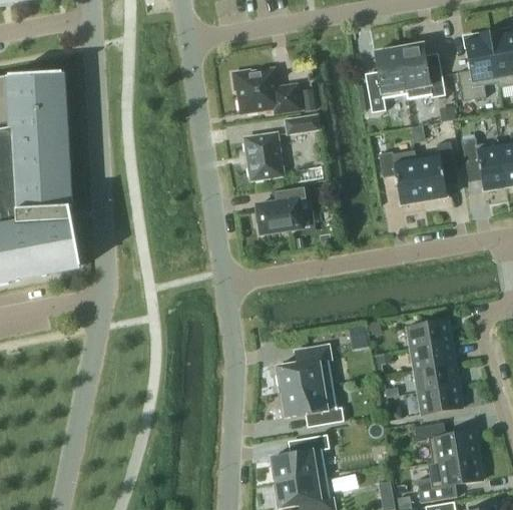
[(512,35),(511,27),(488,31),(497,85),(498,85),(499,90),(512,87),(512,35)]
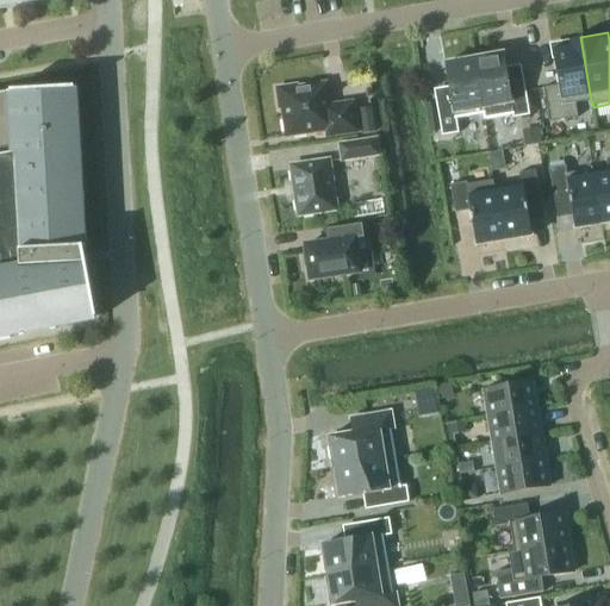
[(577,104),(591,101),(580,37),(552,42),(559,86),(545,88),(551,123),(579,118),(577,104)]
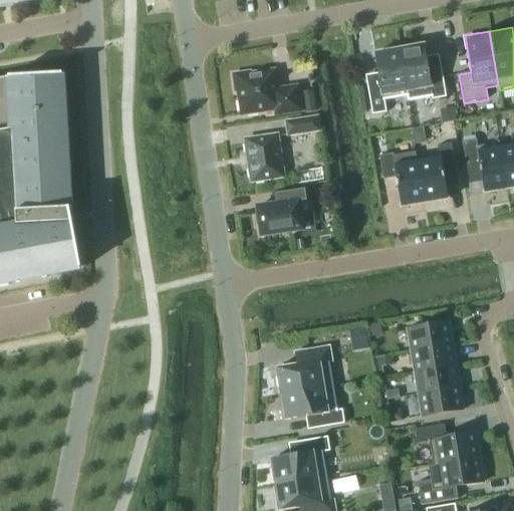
[(424,42),(400,46),(408,93),(409,98),(432,94),(433,96),(447,94),(442,70),(430,72),(424,42)]
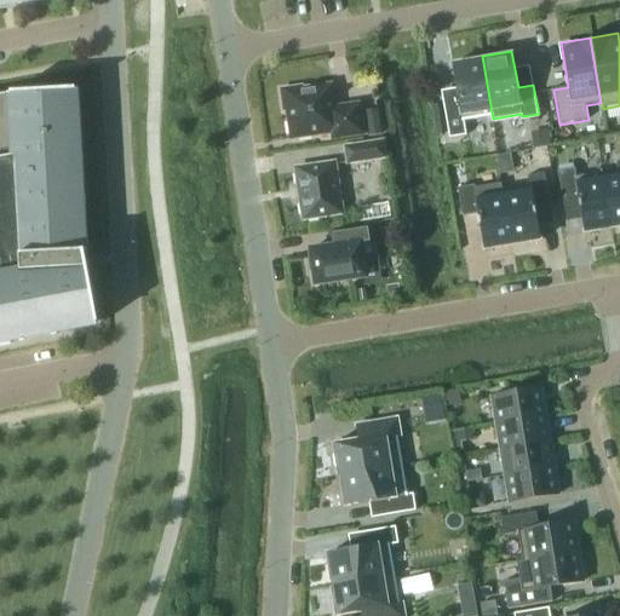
[(464,117),(492,113),(482,56),(452,62),(459,97),(443,99),(449,134),(466,132),(464,117)]
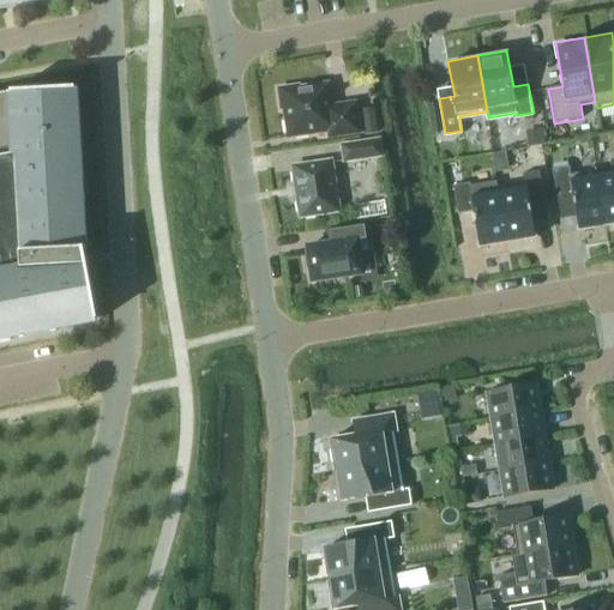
[(278,85),(281,106),(284,106),(288,134),(333,127),(335,134),(360,130),(355,100),(332,103),(329,80),(300,84),(299,82),(278,85)]
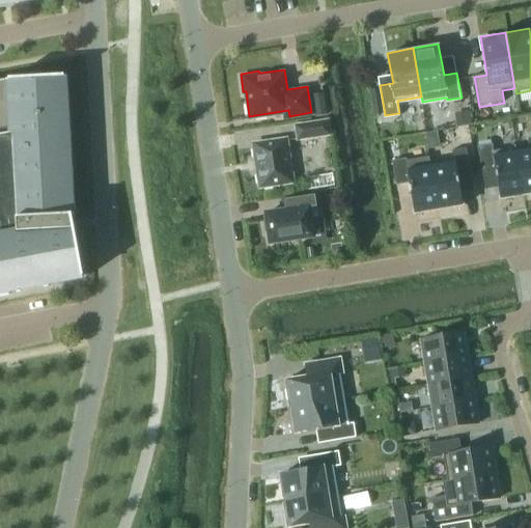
[(0,292),(84,276),(73,216),(64,75),(10,78),(0,79),(0,292)]
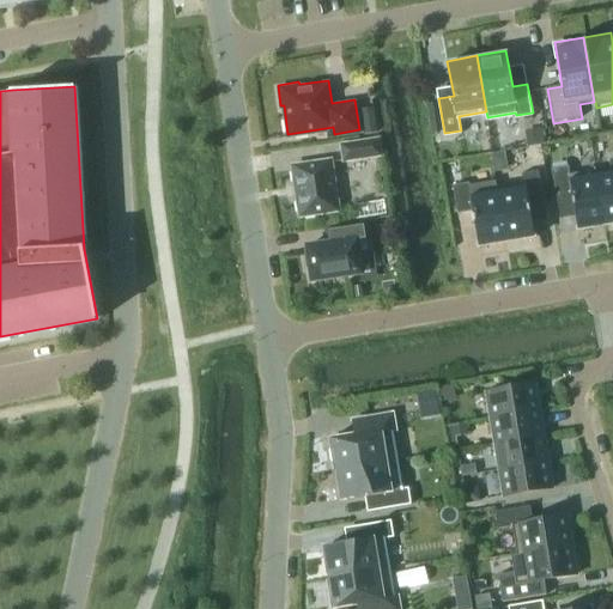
[(545,140),(541,125),(525,127),(527,144),(545,140)]
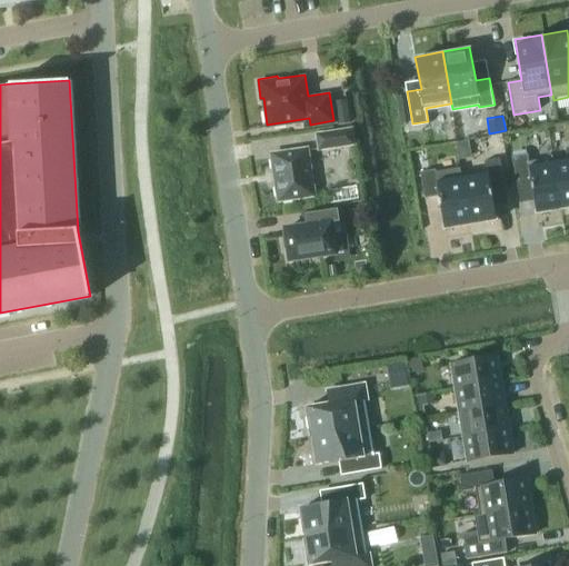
[(352,125),(315,130),(318,149),(356,144),(352,125)]
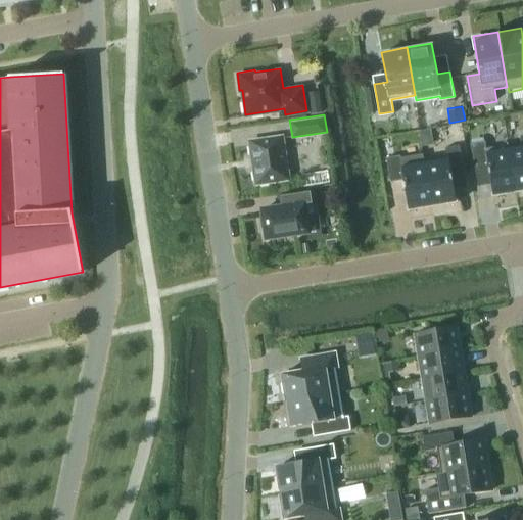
[(509,147),(517,190),(522,188),(522,132),(520,133),(522,145),(510,147),(509,147)]
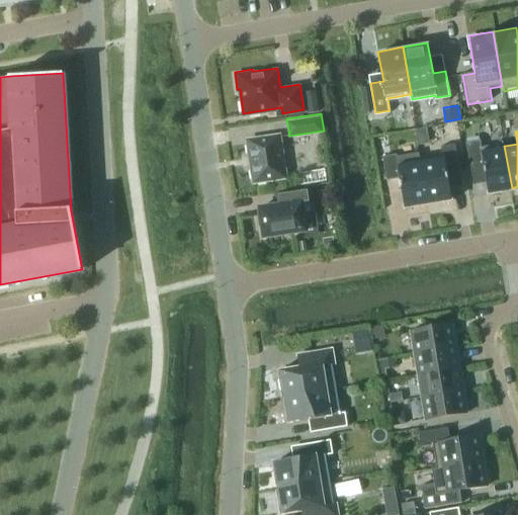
[(253,180),(286,176),(279,134),(247,139),(253,180)]
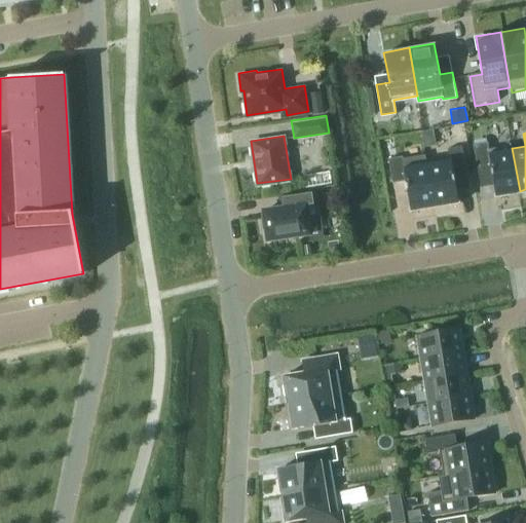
[(495,195),(520,191),(512,148),(513,148),(512,143),(489,147),(487,140),(474,142),(478,167),(490,164),(495,195)]
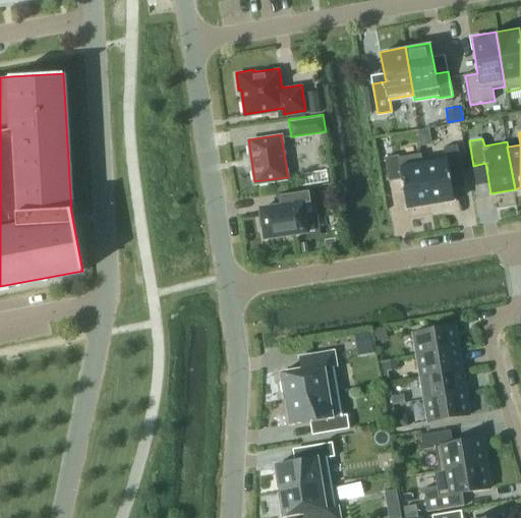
[(454,199),(451,179),(463,176),(457,144),(445,146),(446,152),(421,156),(422,161),(423,161),(430,204),(454,199)]
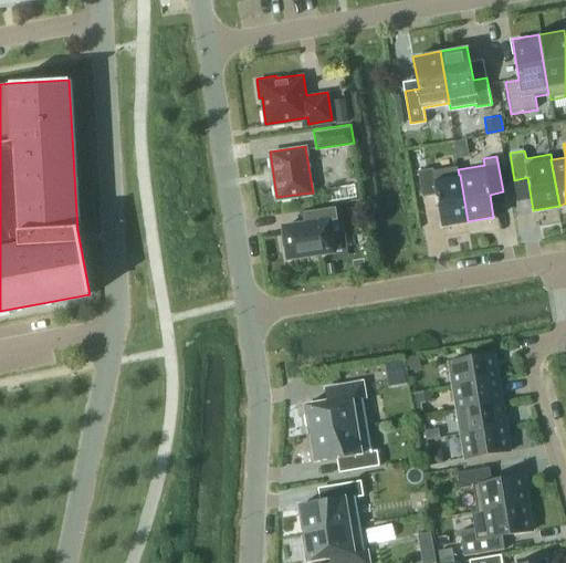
[(460,175),(459,175),(436,179),(433,166),(418,168),(422,196),(436,193),(442,226),(468,221),(460,175)]
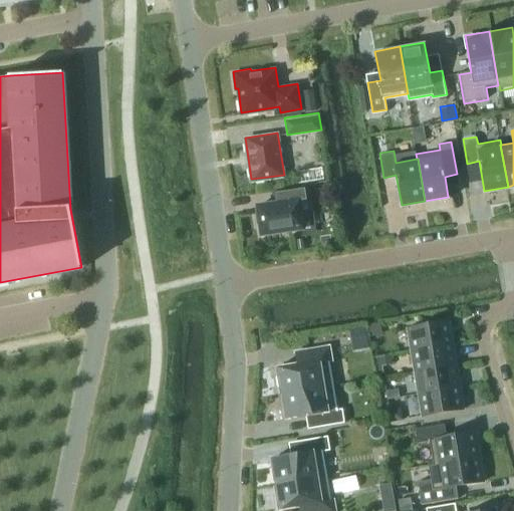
[(300,179),(323,174),(321,164),(298,169),(300,179)]
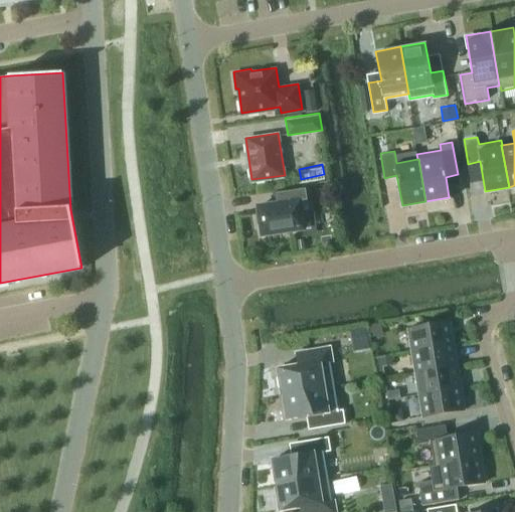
[(333,191),(332,182),(322,183),(323,192),(333,191)]
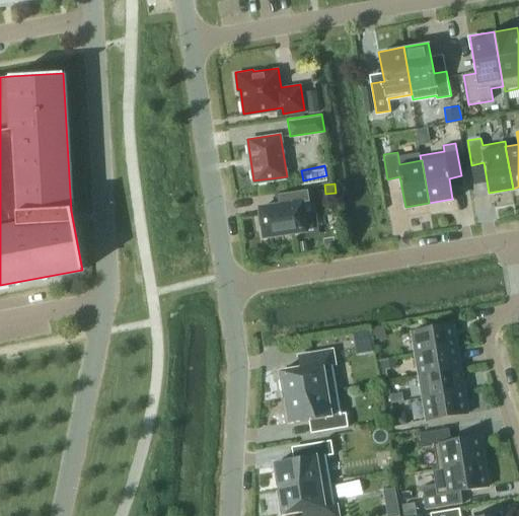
[(287,202),(260,206),(260,211),(257,211),(260,224),(262,223),(264,236),(306,229),(302,201),(311,200),(309,187),(285,190),(287,202)]
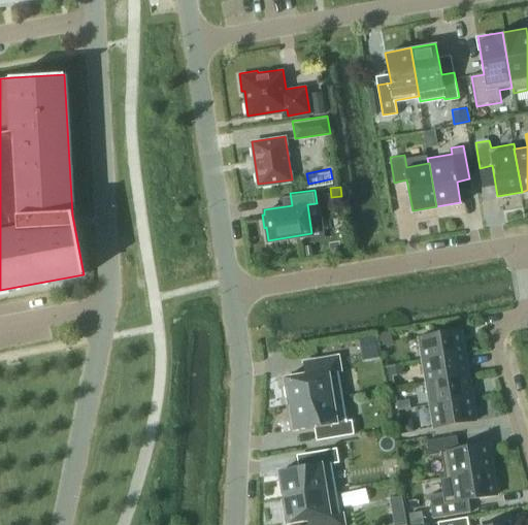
[(378,331),(381,342),(393,340),(391,329),(378,331)]
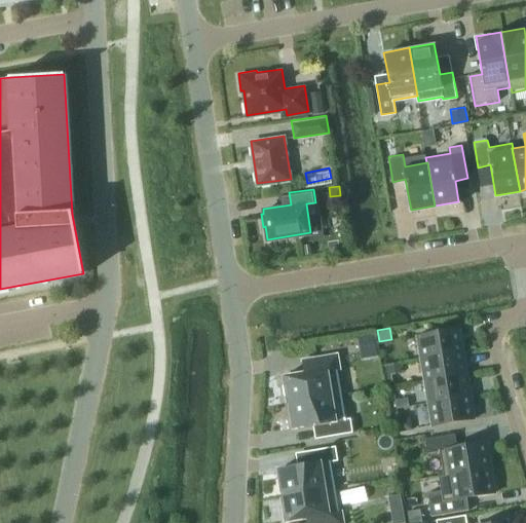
[(417,335),(420,357),(463,349),(459,328),(417,335)]
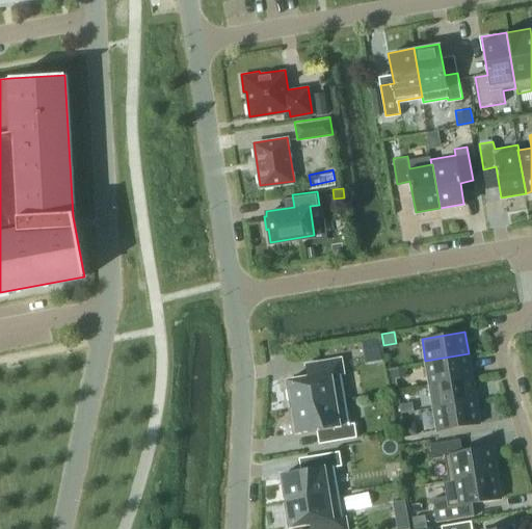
[(473,376),(469,353),(425,361),(429,384),(473,376)]
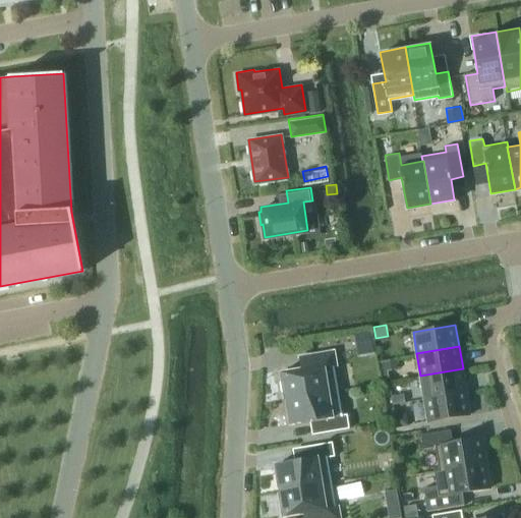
[(285,397),(338,388),(334,363),(336,363),(334,349),(309,353),(311,365),(281,370),(282,378),(280,381),(282,390),(284,392),(285,397)]
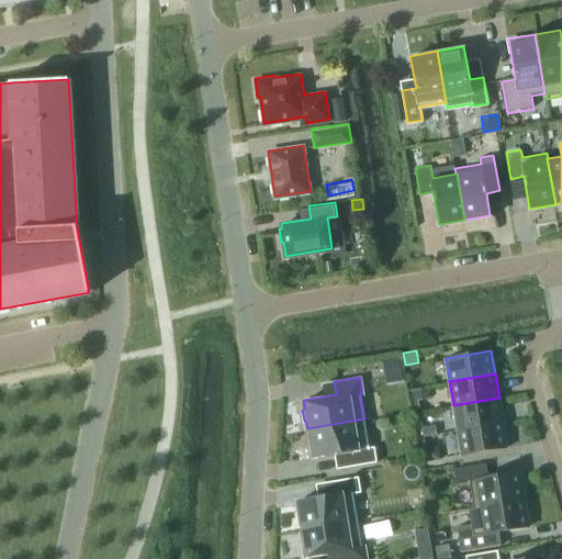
[(411,406),(419,405),(417,387),(407,389),(411,406)]
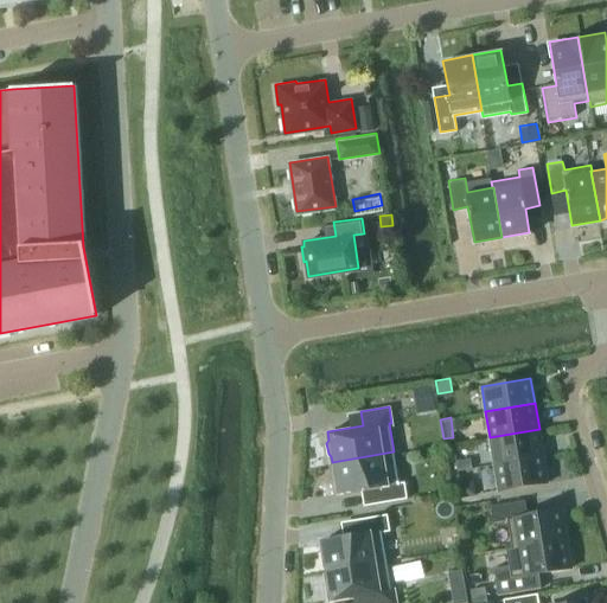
[(490,437),(493,462),(543,455),(540,429),(490,437)]
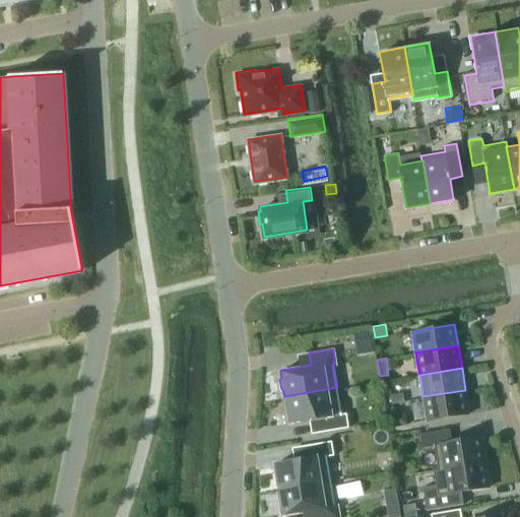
[(341,412),(337,387),(284,396),(289,423),(319,417),(321,430),(348,426),(346,411),(341,412)]
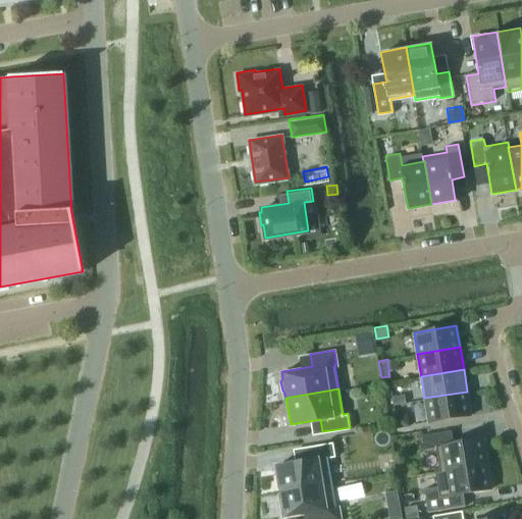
[(471,413),(467,392),(424,398),(428,420),(471,413)]
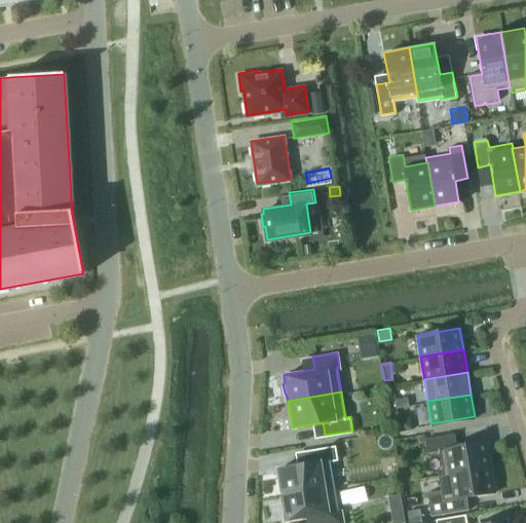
[(396,406),(405,404),(404,396),(395,397),(396,406)]
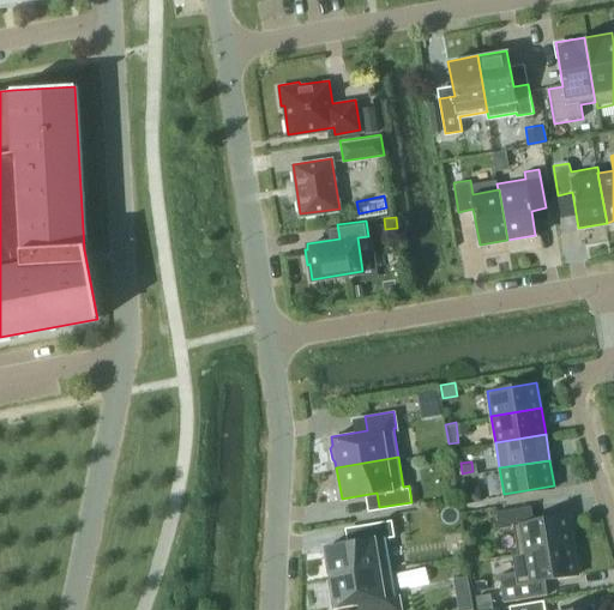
[(512,525),(517,551),(573,541),(569,513),(533,519),(530,505),(495,511),(499,527),(512,525)]
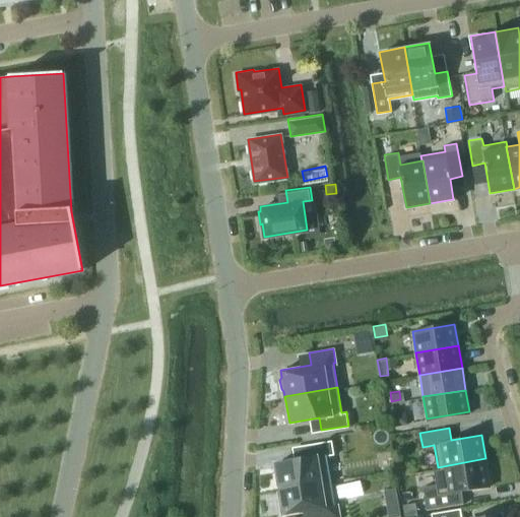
[(275,461),(279,488),(331,479),(327,455),(335,453),(332,439),(303,444),(305,456),(275,461)]
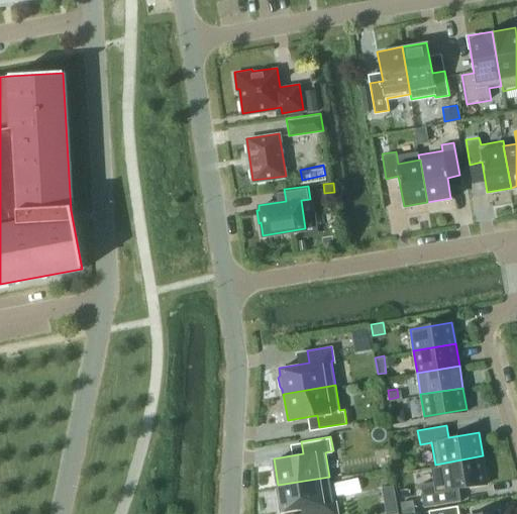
[(487,482),(483,455),(435,465),(430,466),(435,491),(487,482)]
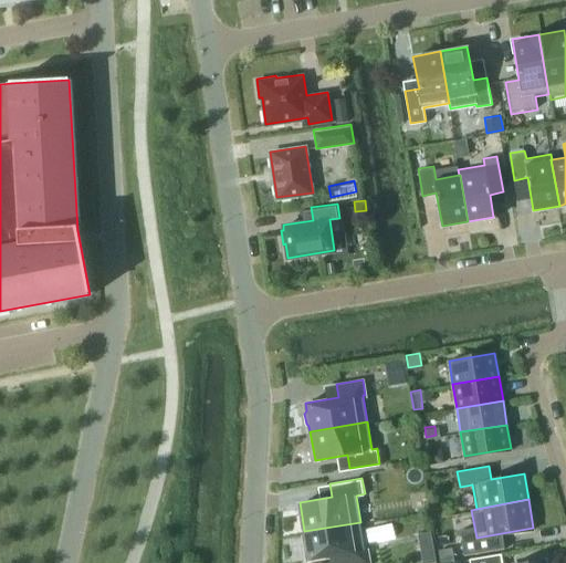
[(365,549),(360,522),(304,531),(304,537),(302,540),(304,550),(306,552),(308,560),(341,554),(342,562),(369,562),(367,549),(365,549)]
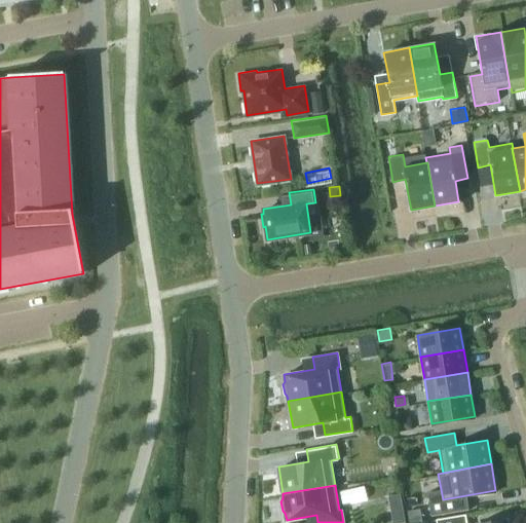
[(437,522),(467,522),(466,514),(436,518),(437,522)]
